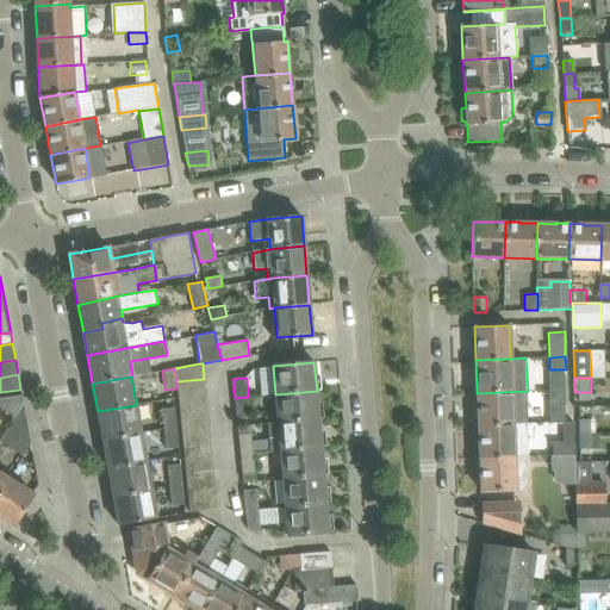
[(178,396),(205,393),(204,379),(176,381),(176,388),(178,396)]
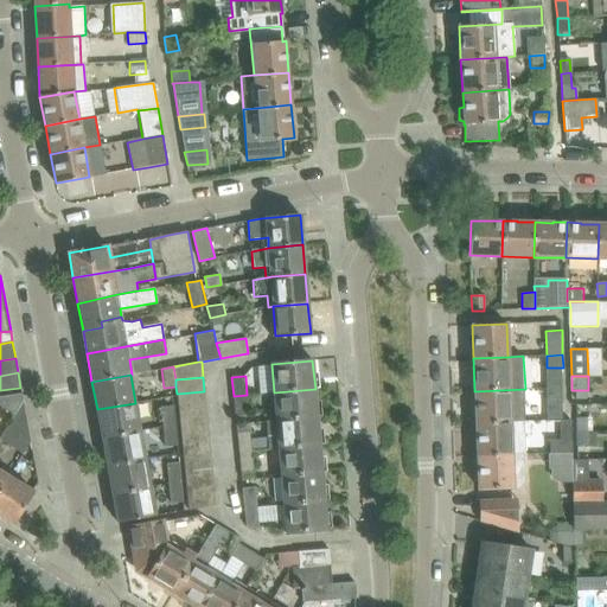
[(274,393),(276,421),(318,416),(315,389),(274,393)]
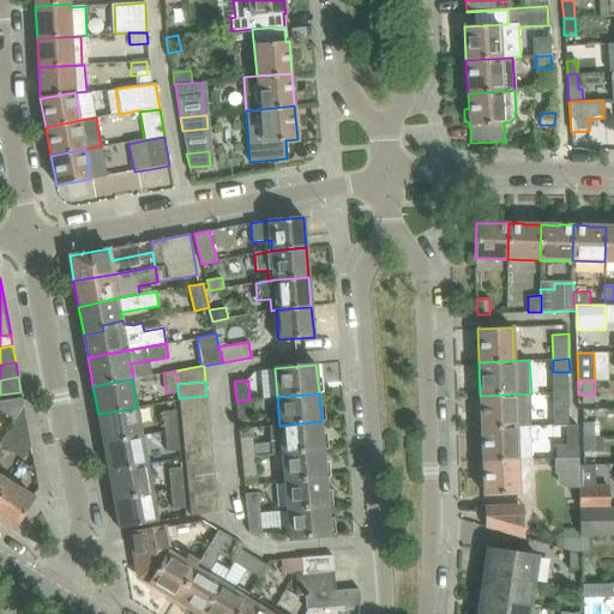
[(480,396),(481,427),(533,425),(531,393),(480,396)]
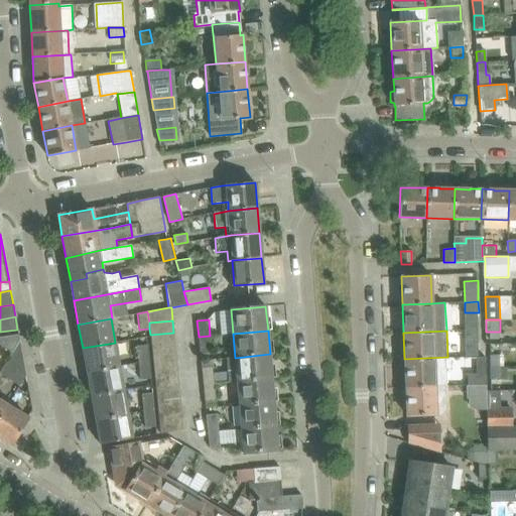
[(151,347),(174,345),(173,333),(150,335),(150,338),(151,347)]
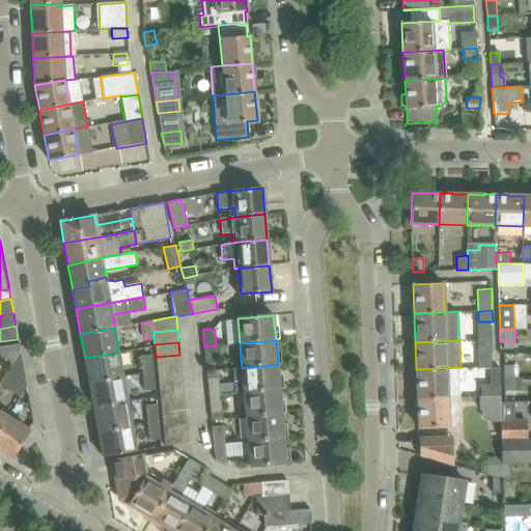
[(0,355),(12,363),(20,351),(19,344),(0,346),(0,355)]
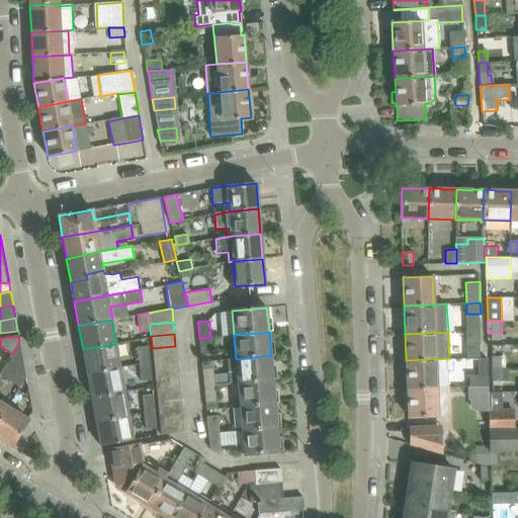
[(199,338),(200,355),(212,354),(210,337),(199,338)]
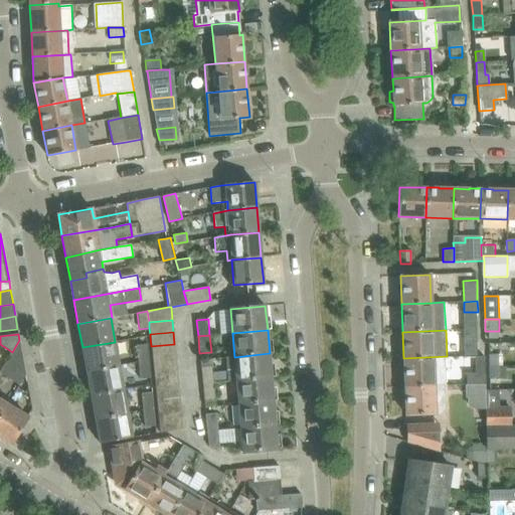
[(26,374),(19,340),(12,352),(0,372),(0,373),(19,385),(26,374)]
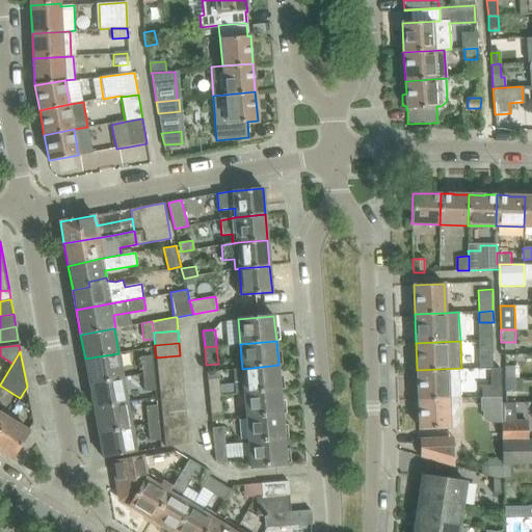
[(89,383),(123,378),(118,353),(85,358),(89,383)]
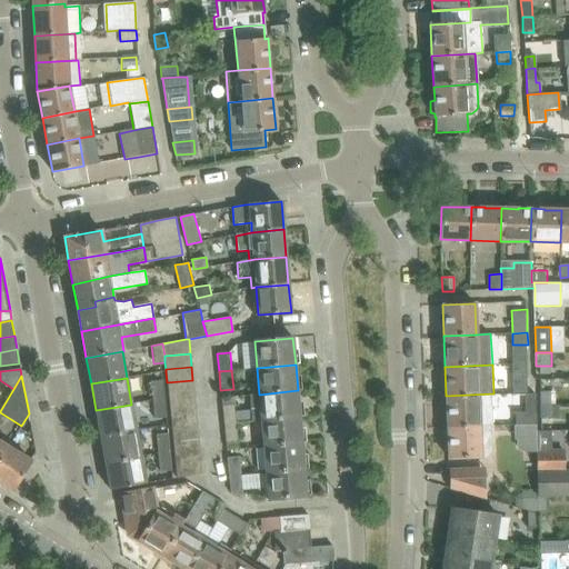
[(152,401),(165,399),(162,380),(150,381),(152,401)]
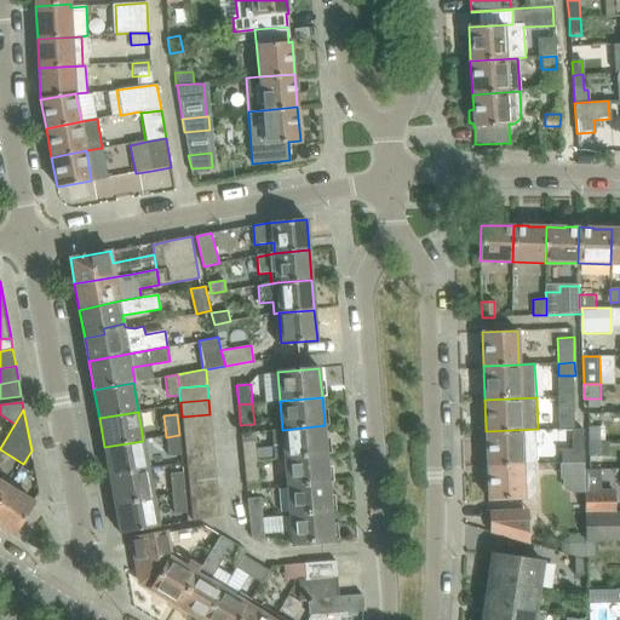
[(183,431),(212,429),(210,414),(182,417),(183,431)]
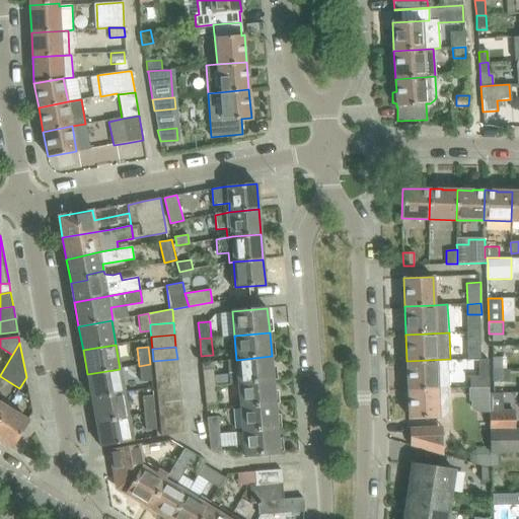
[(467,359),(480,358),(480,347),(467,348),(467,359)]
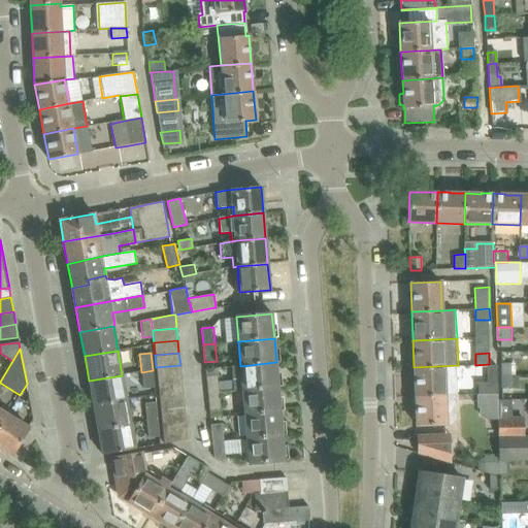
[(233,391),(242,390),(278,387),(276,362),(240,366),(231,367),(233,391)]
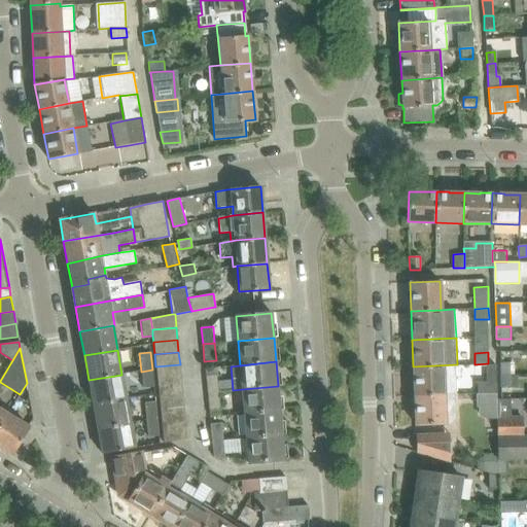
[(501,362),(501,375),(512,375),(512,362),(501,362)]
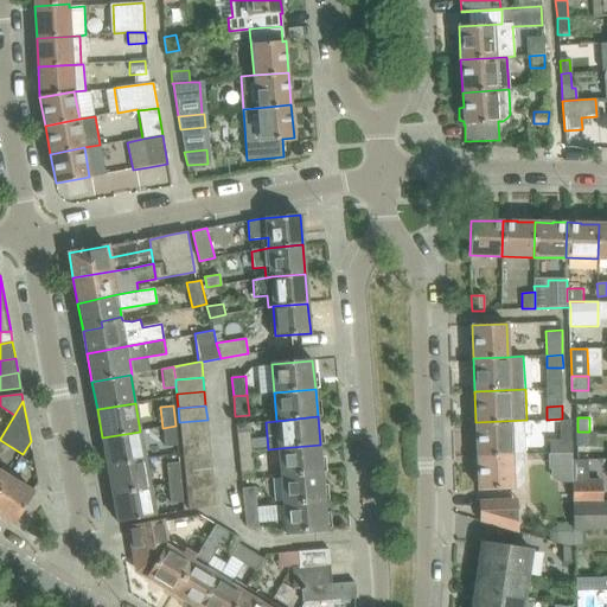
[(181,436),(209,434),(208,420),(179,422),(181,436)]
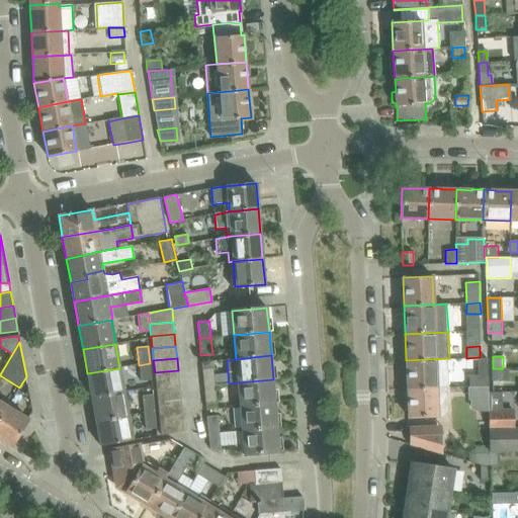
[(449,358),(406,360),(407,389),(436,387),(445,387),(447,387),(450,387),(449,358)]
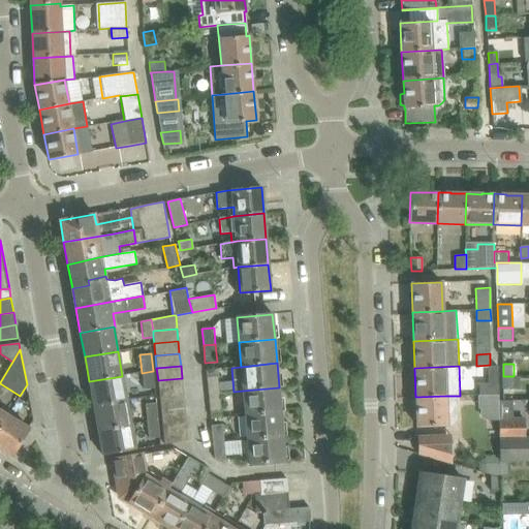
[(144,389),(154,387),(153,371),(142,373),(144,389)]
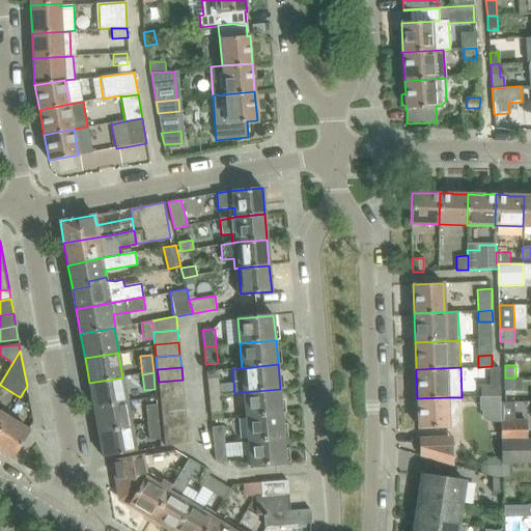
[(89,383),(93,408),(128,402),(122,378),(89,383)]
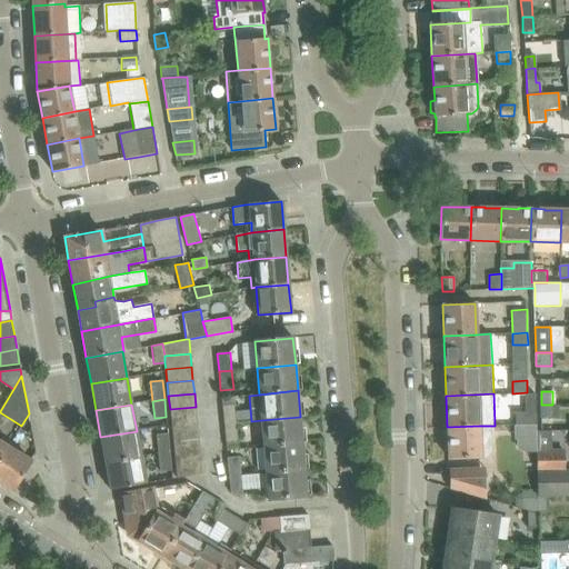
[(223,423),(237,422),(236,405),(222,406),(223,423)]
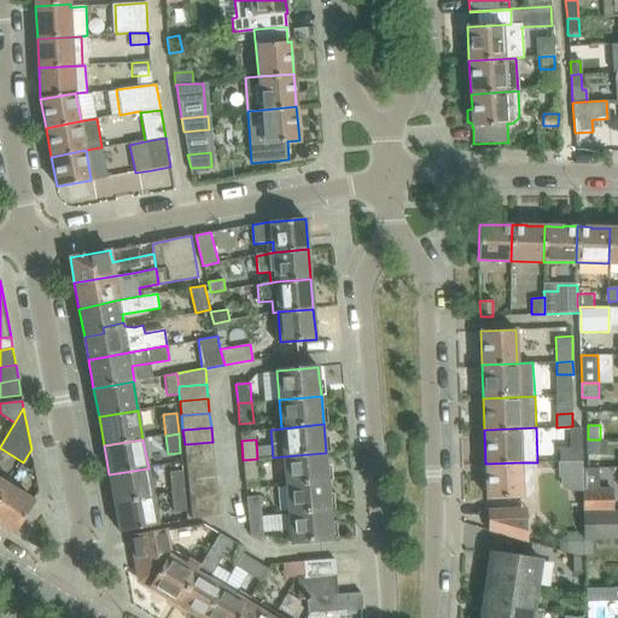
[(600,455),(600,439),(588,439),(588,455),(600,455)]
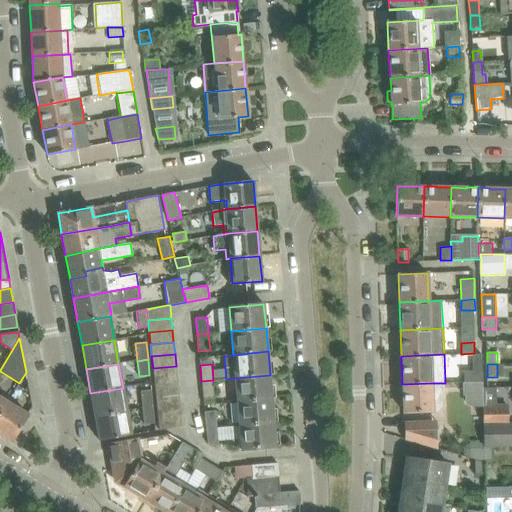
[(154,380),(177,378),(176,366),(153,368),(154,380)]
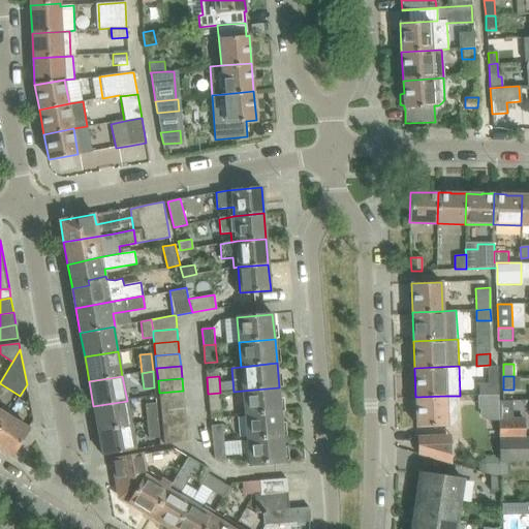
[(499,382),(481,383),(483,395),(499,394),(499,382)]
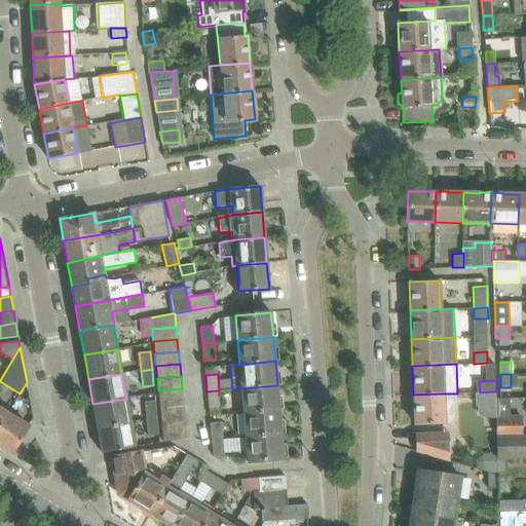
[(243,413),(279,410),(277,385),(241,388),(243,413)]
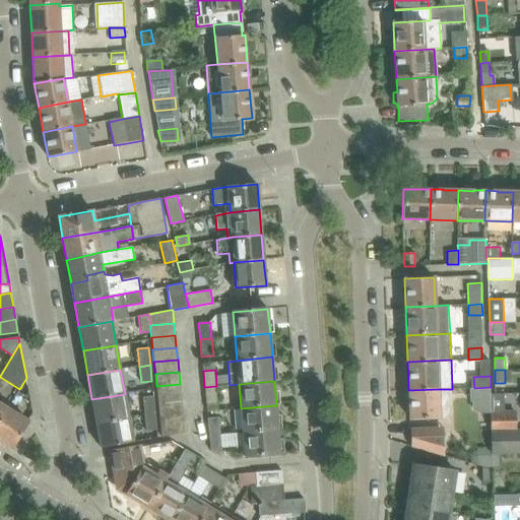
[(157,398),(181,396),(180,384),(156,386),(157,398)]
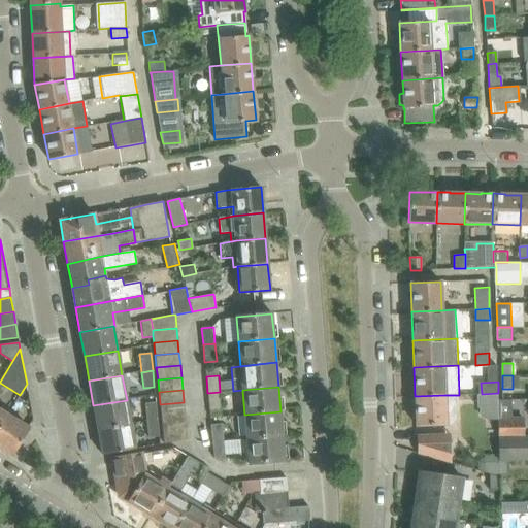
[(207,393),(209,410),(222,409),(220,392),(207,393)]
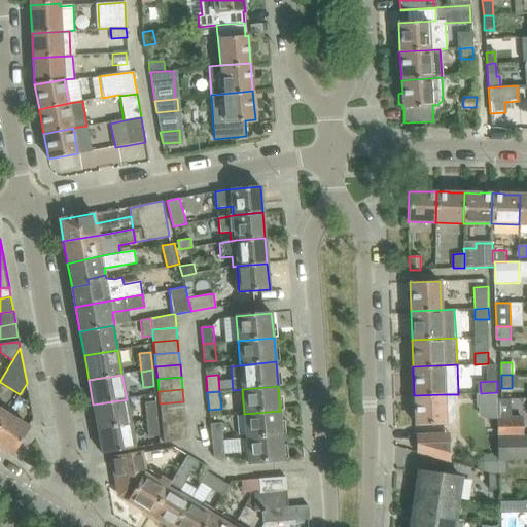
[(497,393),(479,393),(479,407),(498,407),(497,398),(497,393)]
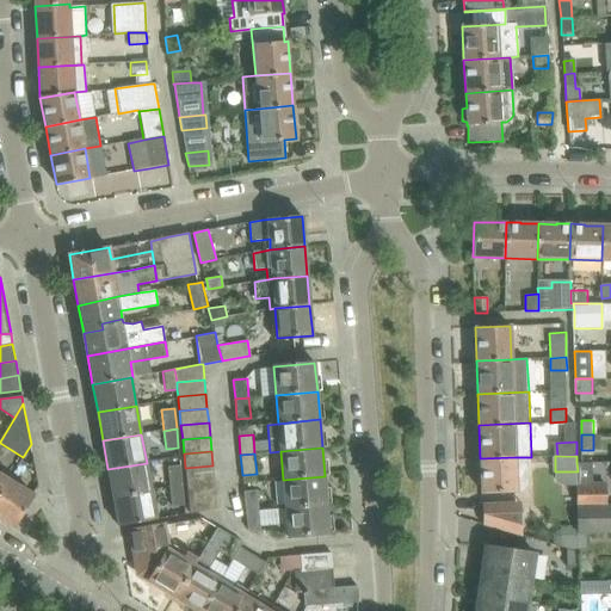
[(529,482),(528,457),(525,457),(514,457),(480,458),(481,492),(520,491),(522,491),(523,491),(524,489),(525,489),(528,487),(528,486),(529,485),(529,482)]
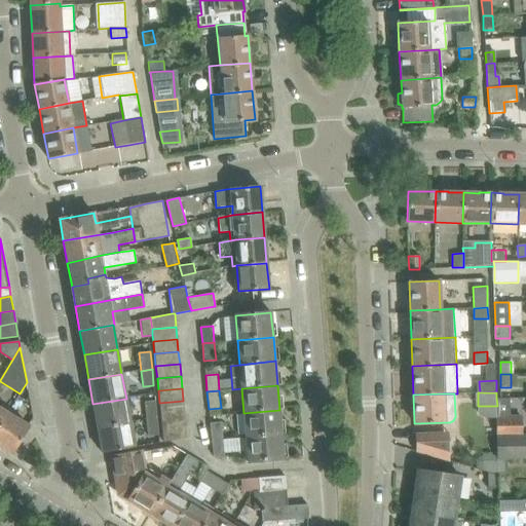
[(98,427),(130,422),(126,399),(92,404),(98,427)]
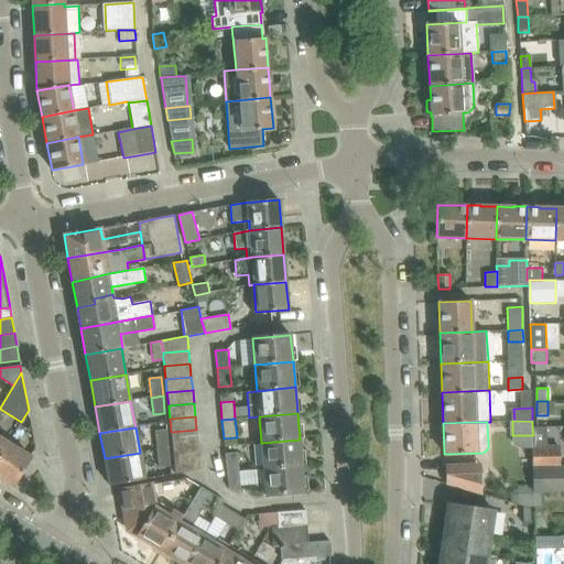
[(156,449),(169,447),(166,429),(154,431),(156,449)]
